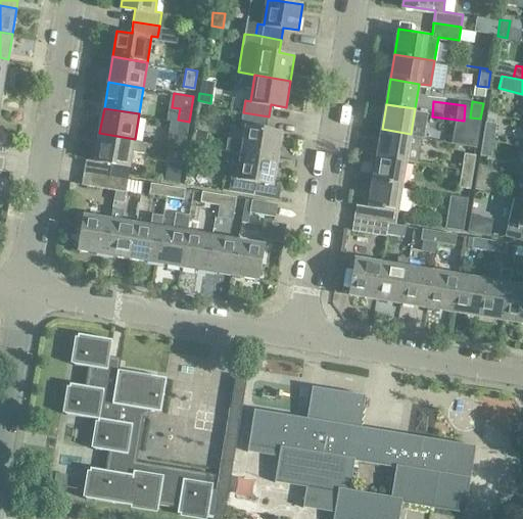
[(268,129),(269,116),(243,112),(241,125),(246,126),(242,152),(278,158),(282,132),(268,129)]
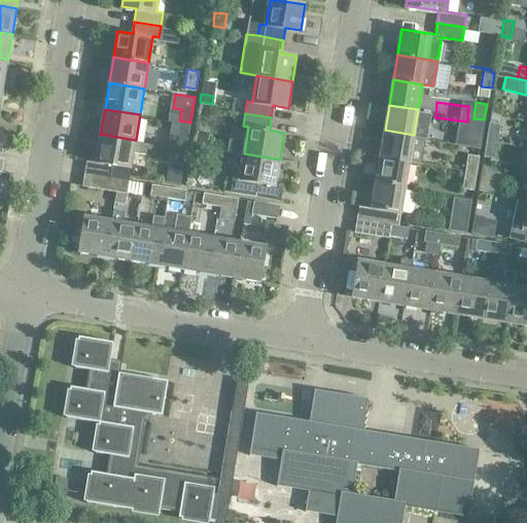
[(484,119),(473,118),(470,136),(482,138),(484,119)]
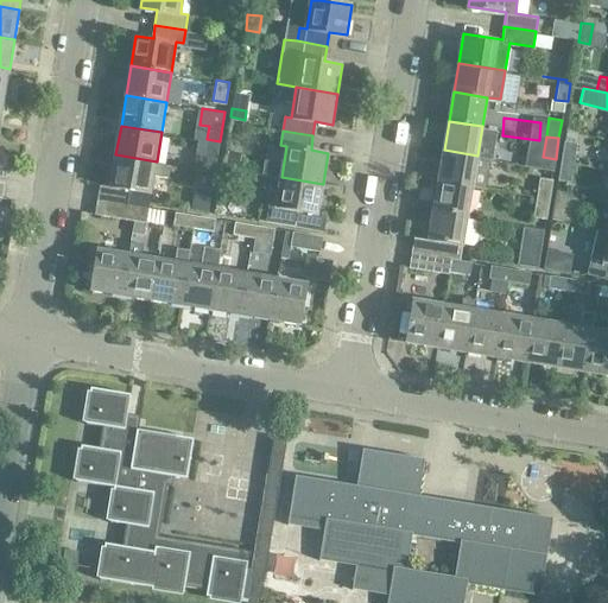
[(220,141),(207,139),(203,159),(216,162),(220,141)]
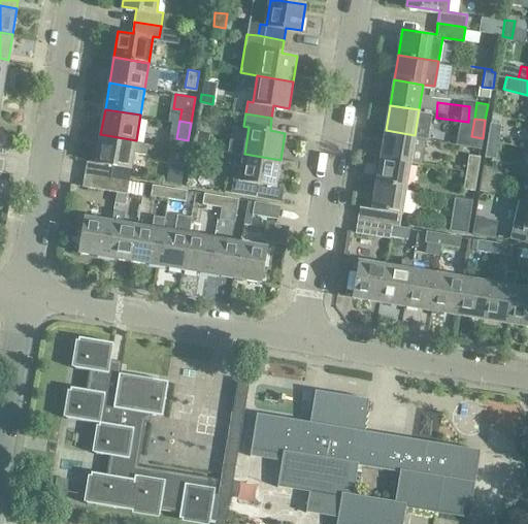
[(488,136),(498,139),(501,123),(490,121),(488,136)]
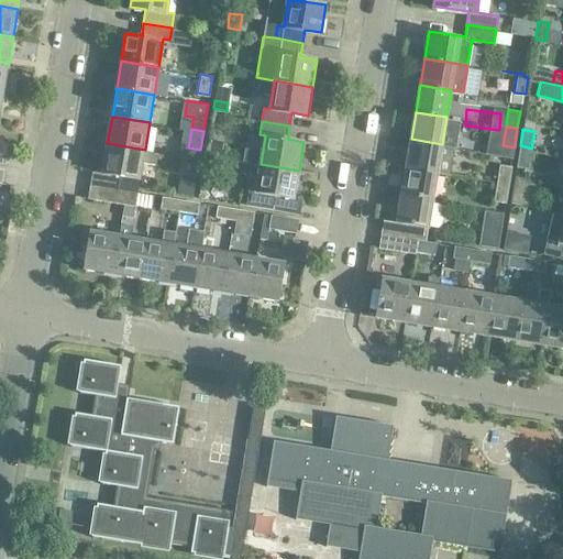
[(211,138),(209,151),(221,152),(224,140),(211,138)]
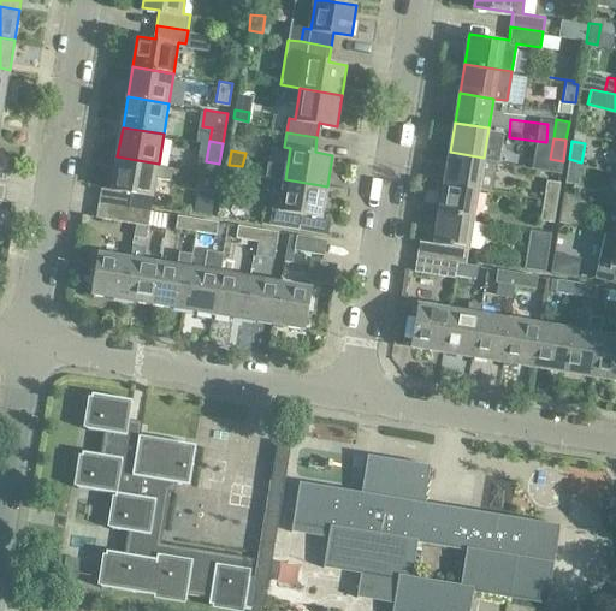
[(445,182),(479,187),(492,189),(497,160),(484,158),(450,152),(445,182)]
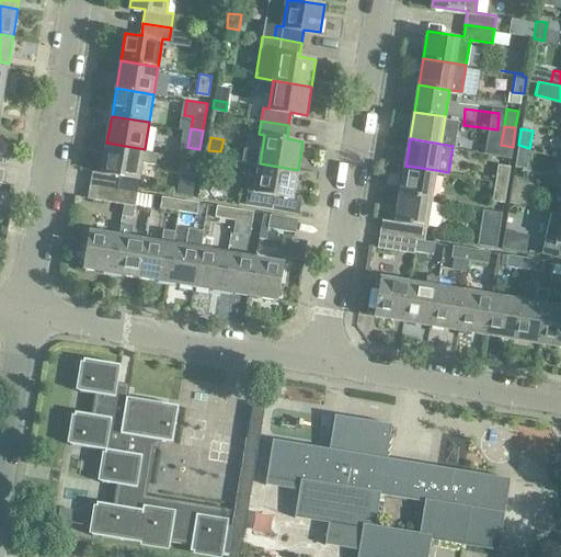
[(93,169),(91,183),(124,188),(138,190),(138,184),(151,186),(157,151),(145,149),(106,143),(102,171),(93,169)]
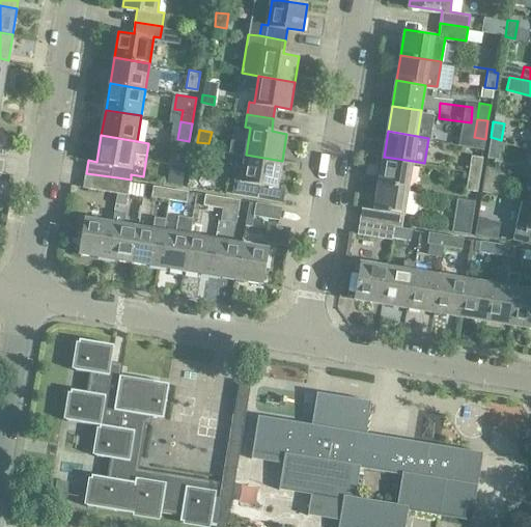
[(501,140),(491,137),(487,156),(498,157),(501,140)]
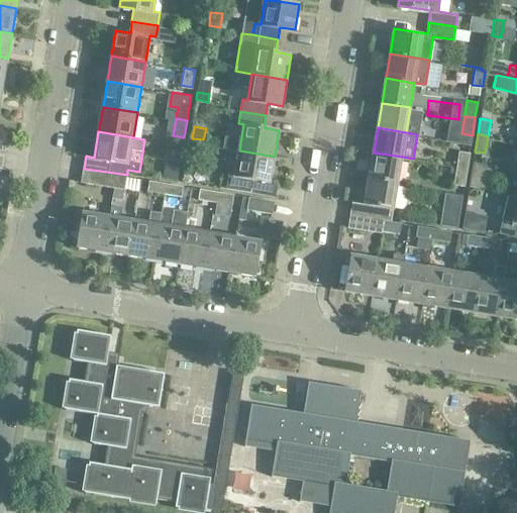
[(177,178),(183,145),(168,142),(162,175),(177,178)]
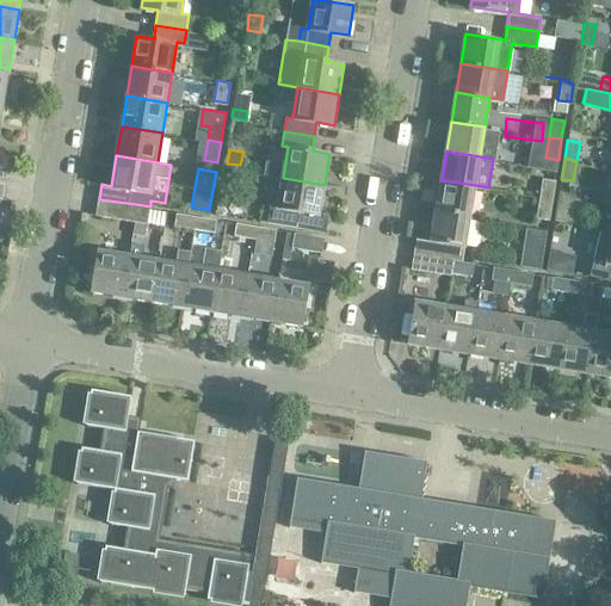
[(325,185),(283,178),(272,177),(270,187),(281,190),(278,203),(270,202),(266,221),(327,232),(329,216),(320,215),(325,185)]
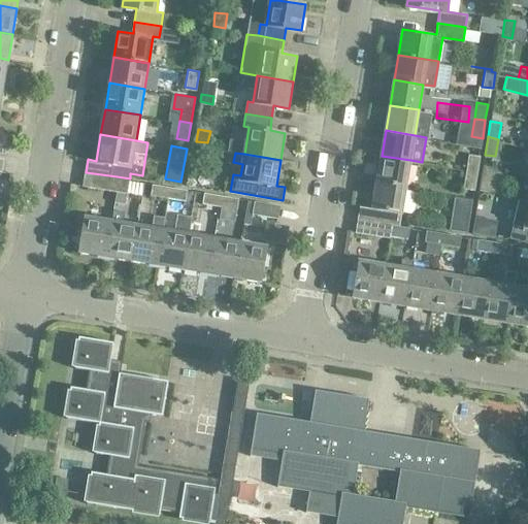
[(466,169),(476,171),(480,154),(468,153),(466,169)]
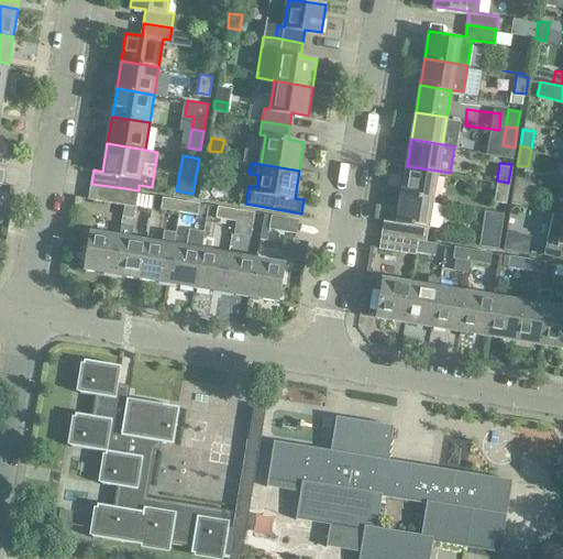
[(403,193),(433,198),(438,171),(407,166),(403,193)]
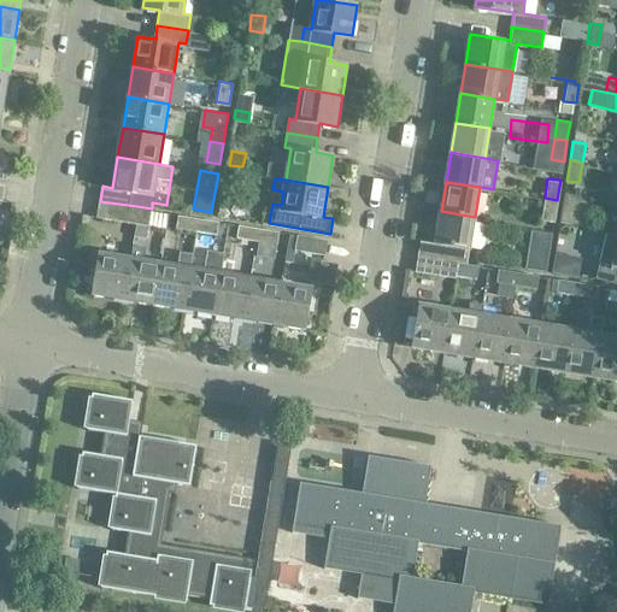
[(557,200),(545,198),(541,218),(553,221),(557,200)]
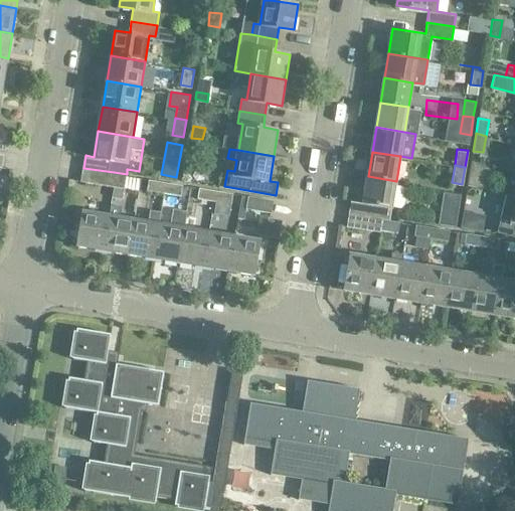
[(481,168),(470,166),(467,183),(478,185),(481,168)]
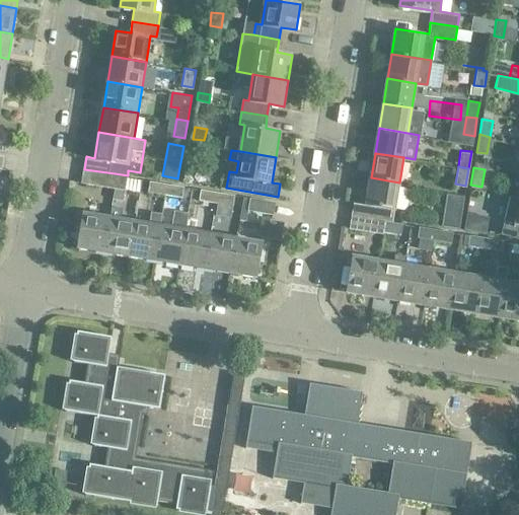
[(82,181),(113,187),(115,173),(84,169),(82,181)]
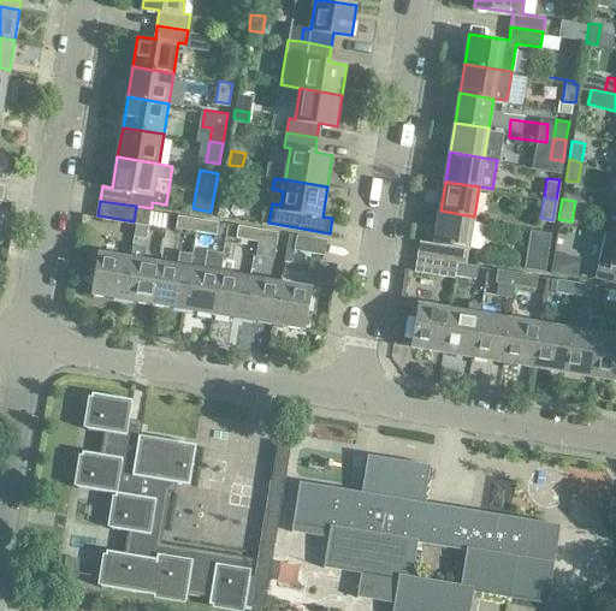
[(136,206),(134,221),(136,221),(148,224),(166,226),(170,212),(152,208),(136,206)]
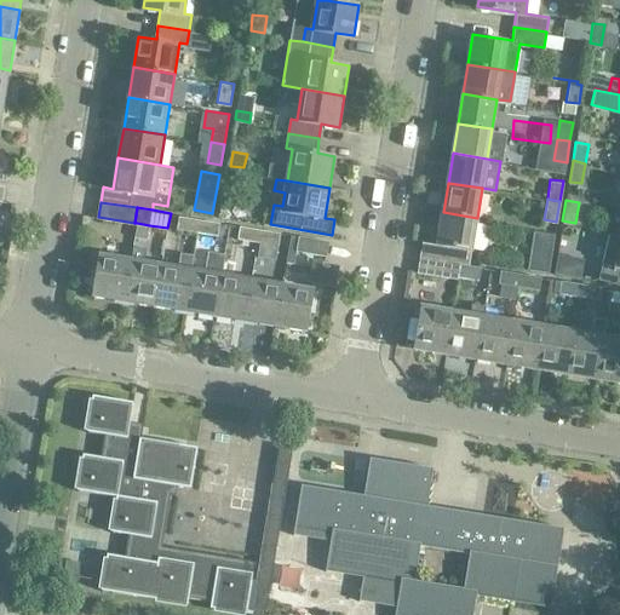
[(424,241),(422,257),(460,263),(460,262),(469,264),(471,248),(472,248),(477,218),(443,212),(438,243),(424,241)]
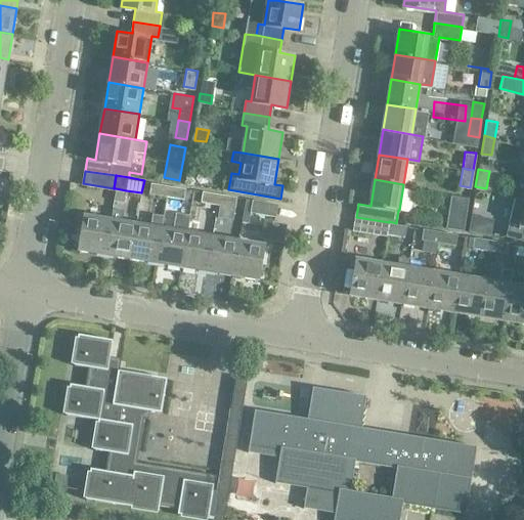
[(168,196),(170,184),(151,181),(149,191),(168,196)]
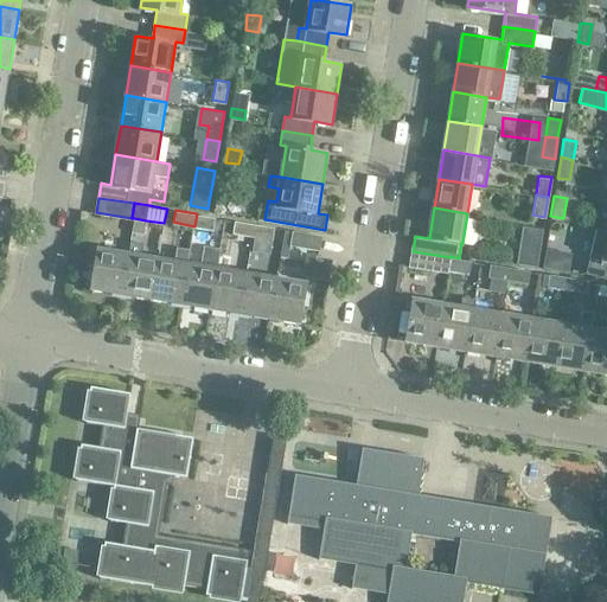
[(197,213),(195,226),(212,229),(215,216),(197,213)]
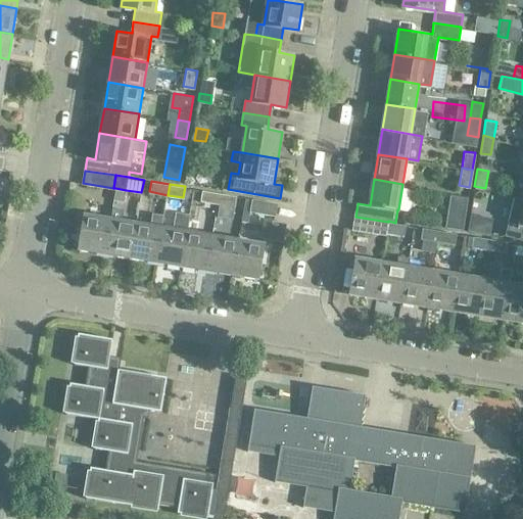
[(126,190),(115,188),(113,198),(125,199),(126,190)]
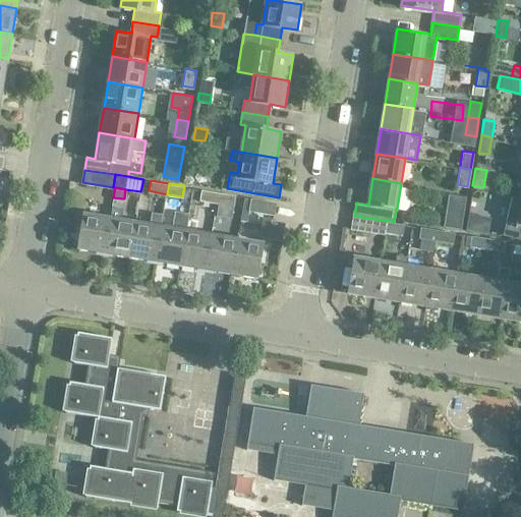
[(219,203),(220,191),(201,188),(199,199),(219,203)]
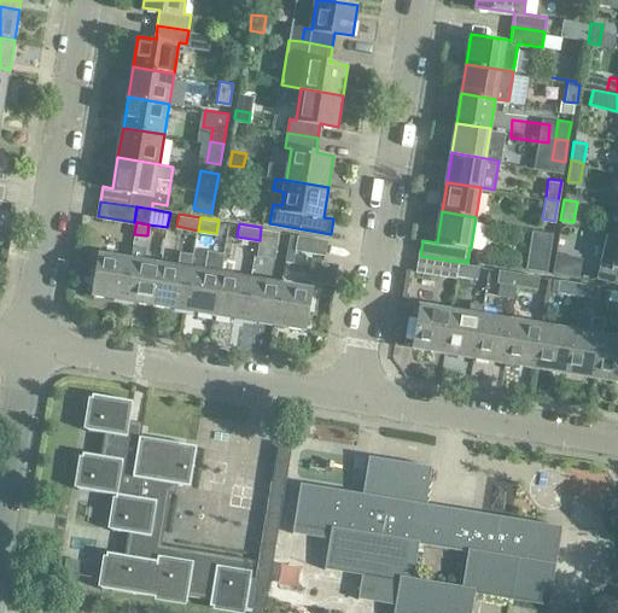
[(261,227),(260,240),(278,243),(280,229),(261,227)]
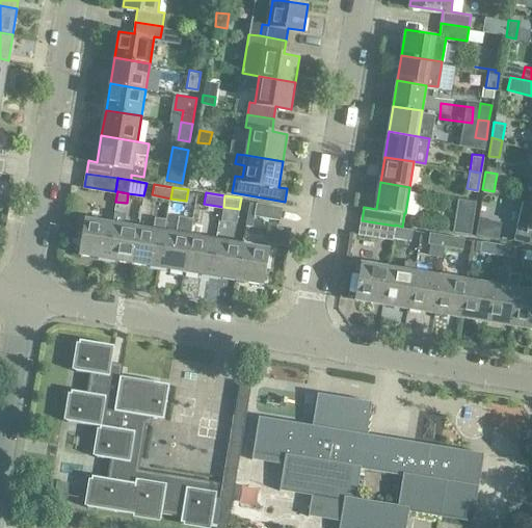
[(150,211),(152,199),(133,196),(131,209),(150,211)]
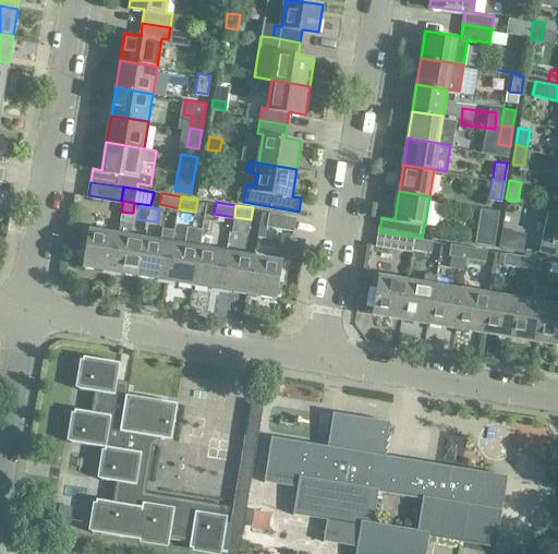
[(293,230),(296,216),(268,211),(266,225),(293,230)]
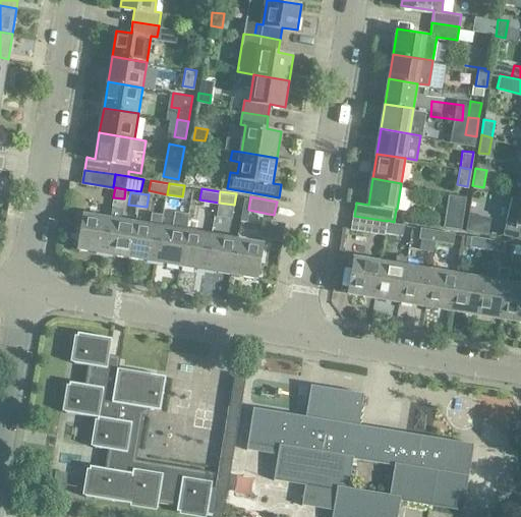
[(520,208),(520,210),(509,207),(502,233),(520,237),(520,208)]
